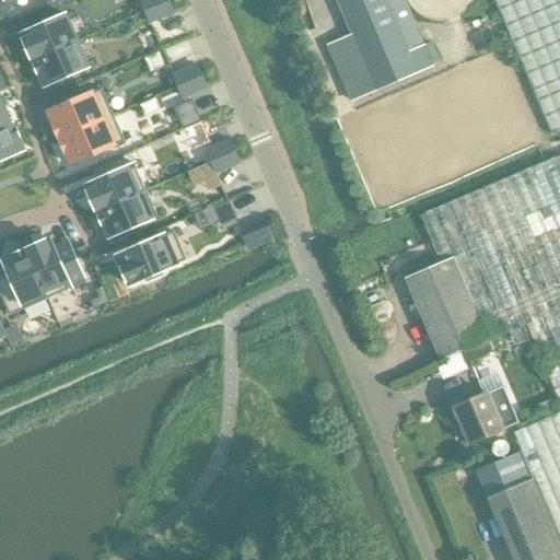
[(140,0),(146,11),(155,7),(168,1),(167,0),(140,0)]
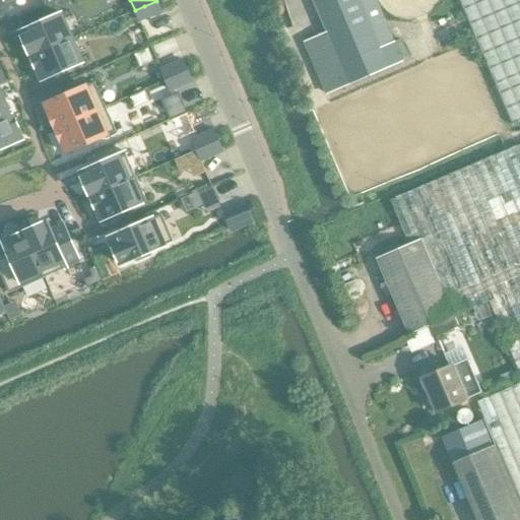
[(326,89),(401,59),(376,0),(313,0),(327,34),(307,42),(326,89)]
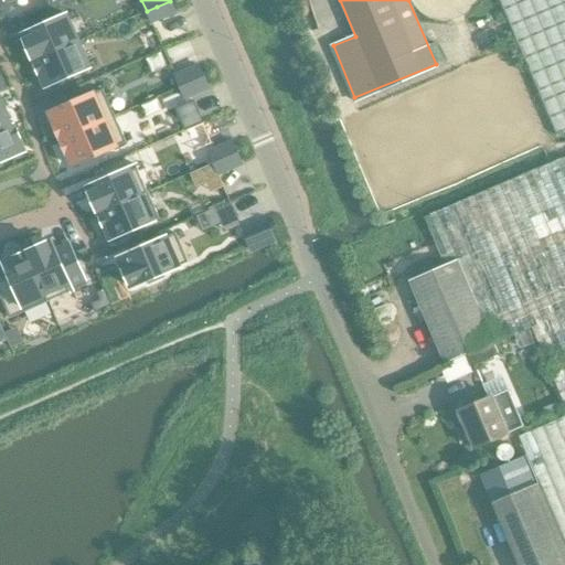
[(564,0),(499,0),(557,137),(564,132),(564,0)]
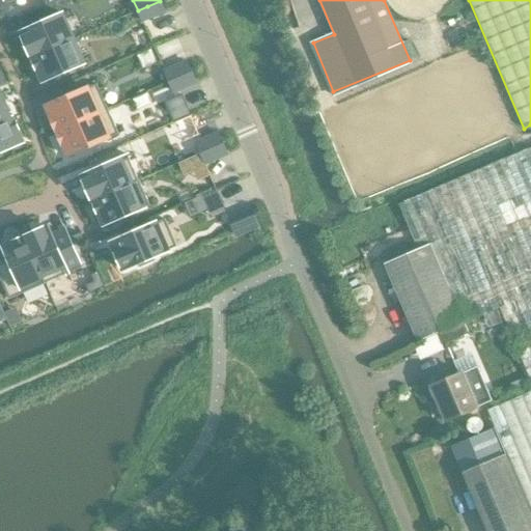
[(147,6),(138,10),(142,21),(151,17),(164,11),(160,1),(147,6)]
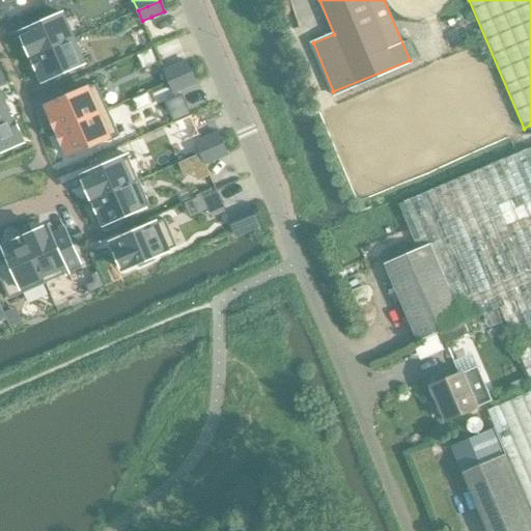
[(62,14),(20,32),(23,37),(22,38),(30,55),(31,57),(74,38),(62,14)]
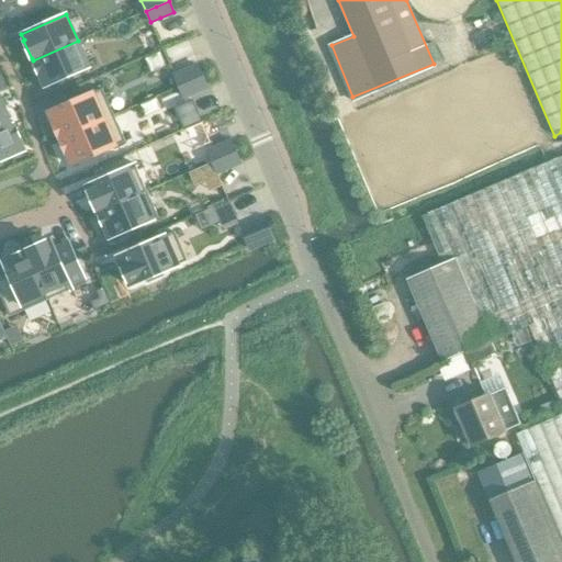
[(34,63),(30,65),(35,76),(38,75),(45,87),(89,67),(78,41),(33,60),(34,63)]
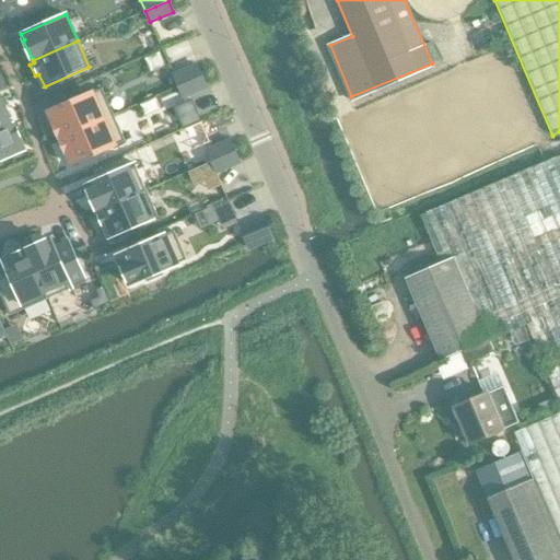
[(183,71),(174,76),(178,86),(187,82),(201,77),(197,66),(183,71)]
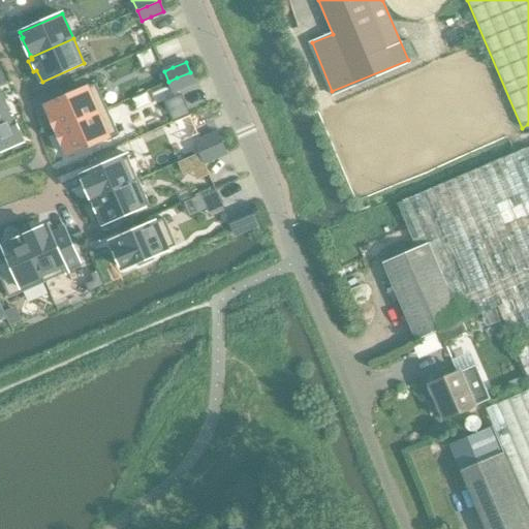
[(177,78),(168,82),(174,92),(182,88),(194,83),(190,72),(177,78)]
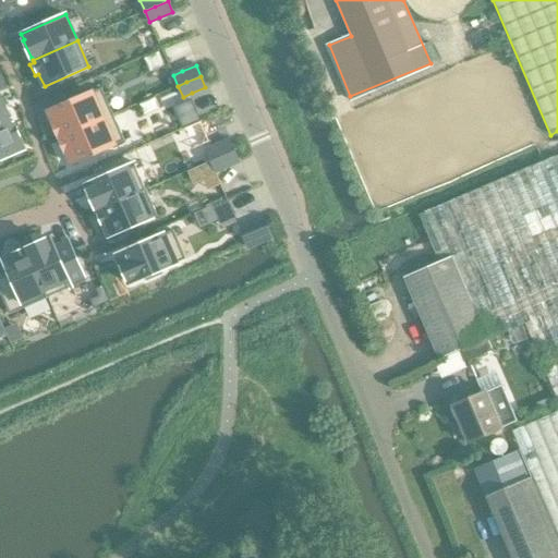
[(101,88),(48,111),(59,138),(113,114),(101,88)]
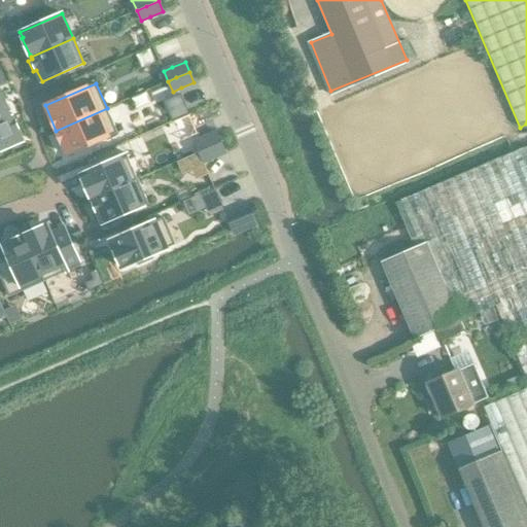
[(173,120),(188,113),(180,95),(165,102),(173,120)]
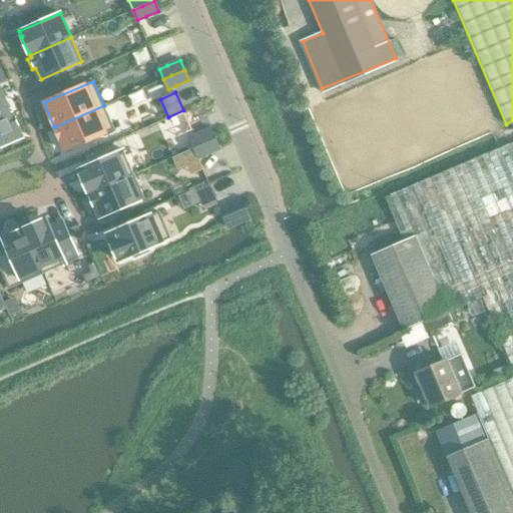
[(1,93),(0,93),(0,119),(13,114),(12,113),(10,114),(1,93)]
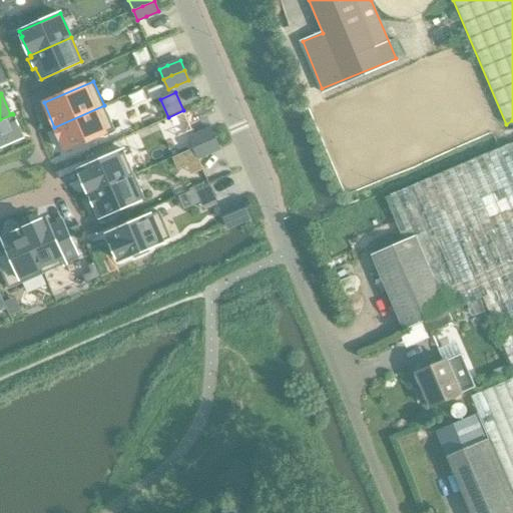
[(104,105),(54,127),(65,151),(114,129),(104,105)]
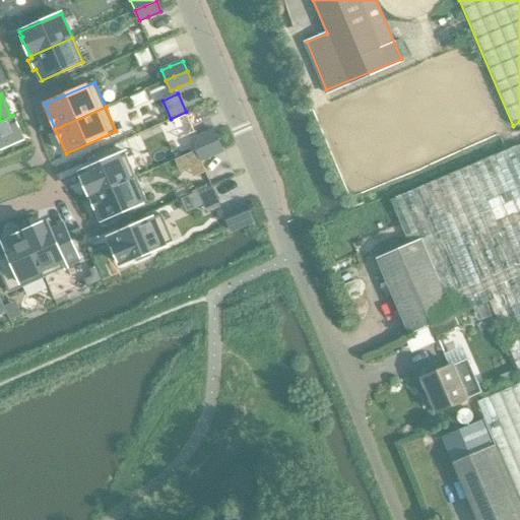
[(13,116),(0,121),(0,148),(23,139),(13,116)]
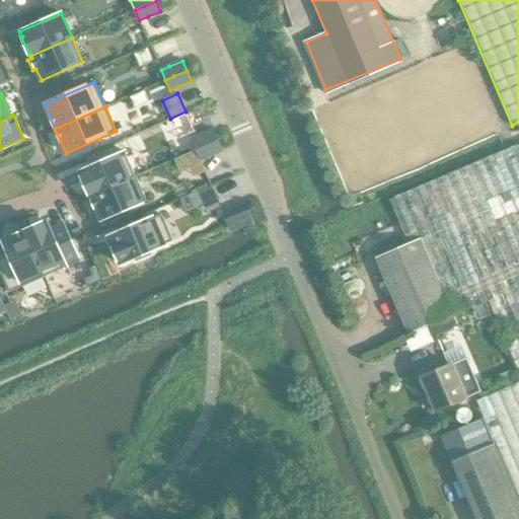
[(200,136),(192,140),(196,150),(204,146),(217,141),(213,131),(200,136)]
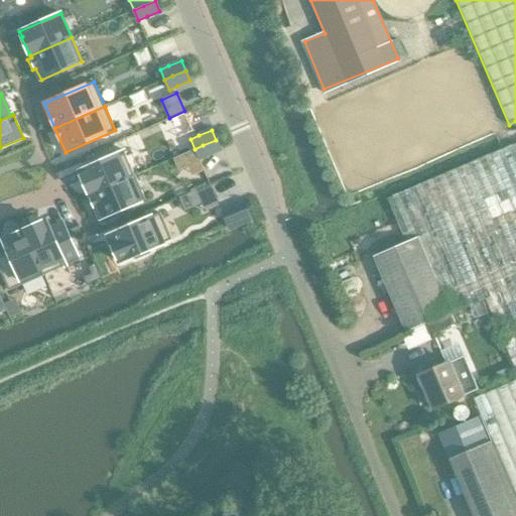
[(203,145),(195,149),(200,159),(207,155),(221,150),(216,140),(203,145)]
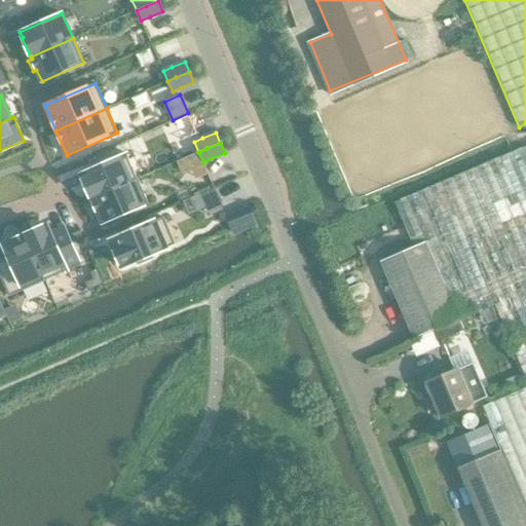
[(525,146),(395,203),(412,249),(380,262),(414,339),(431,332),(437,343),(464,331),(459,318),(494,304),(525,378),(525,146)]
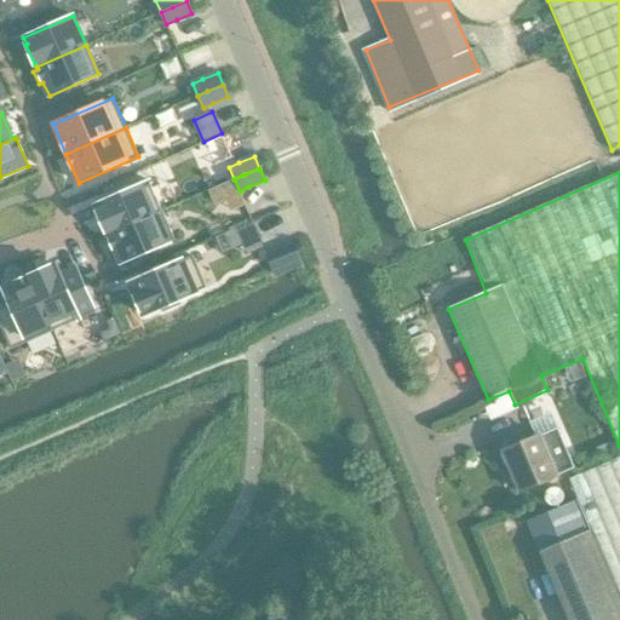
[(149,182),(95,205),(98,212),(97,212),(107,233),(107,231),(108,235),(162,211),(149,182)]
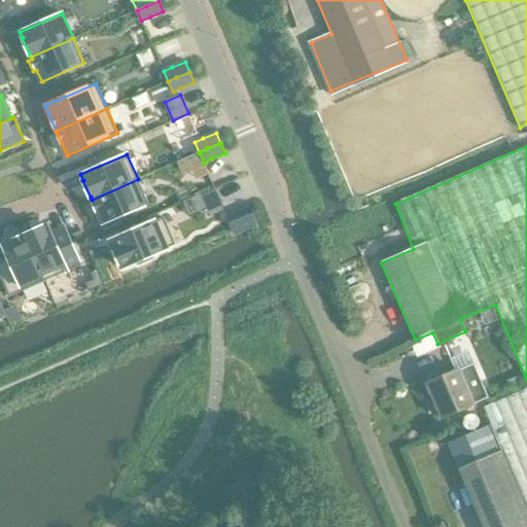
[(93,201),(89,203),(94,214),(97,213),(102,224),(148,204),(138,179),(92,200),(93,201)]
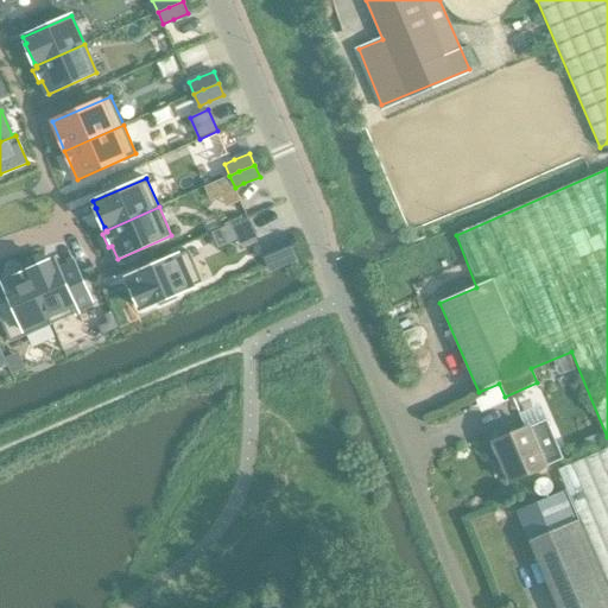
[(272,247),(263,252),(267,261),(268,263),(276,260),(277,259),(292,252),(287,240),(272,247)]
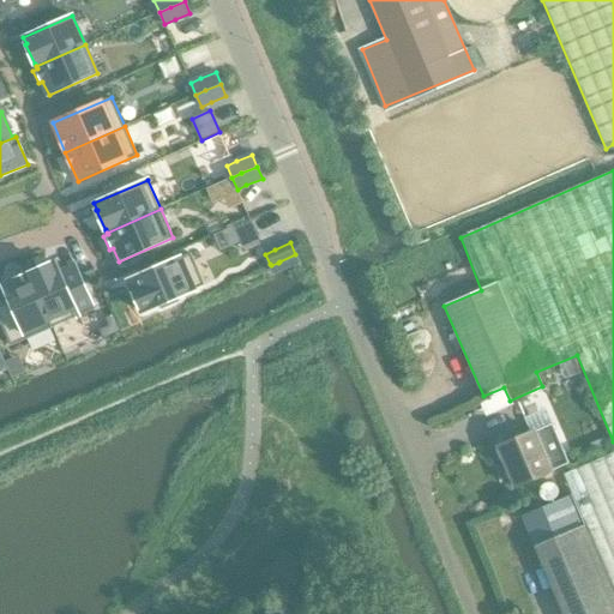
[(191,253),(128,281),(134,293),(133,293),(140,308),(143,312),(160,305),(161,309),(179,301),(178,296),(204,284),(191,253)]
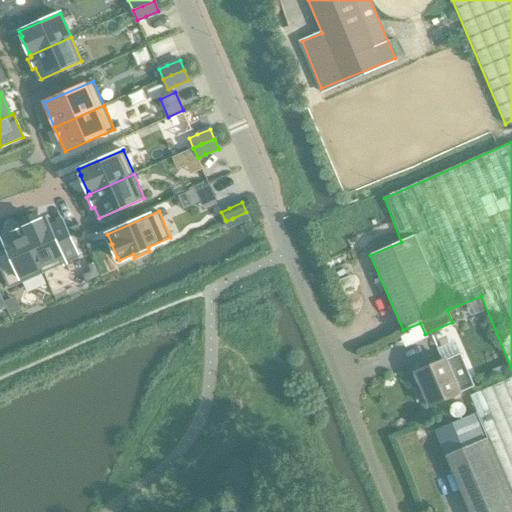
[(39,215),(23,223),(25,227),(24,228),(44,273),(78,257),(65,226),(52,231),(49,225),(46,218),(42,220),(41,220),(39,215)]
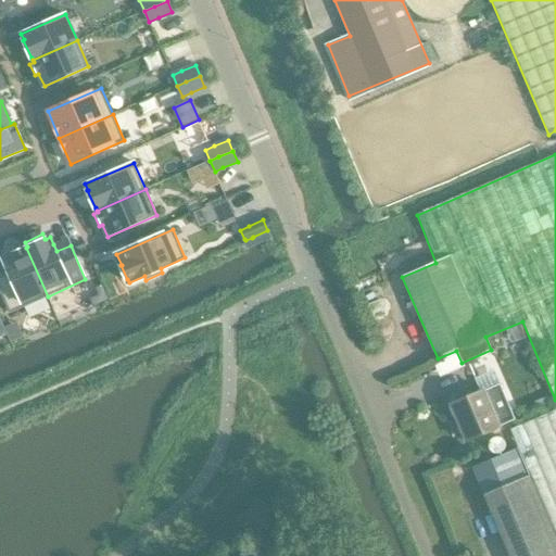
[(9,272),(0,275),(0,291),(10,313),(48,297),(26,248),(2,257),(9,272)]
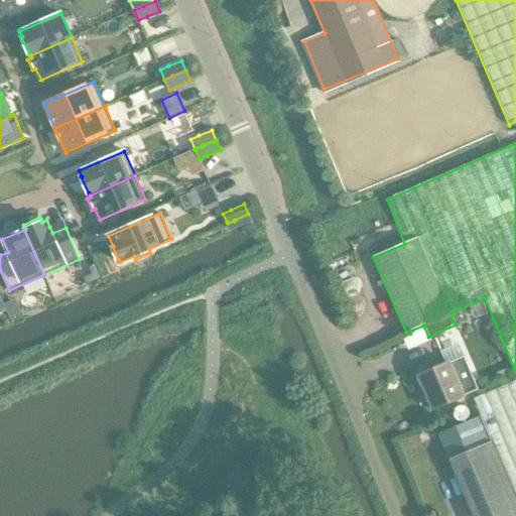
[(95,280),(92,273),(84,276),(87,284),(95,280)]
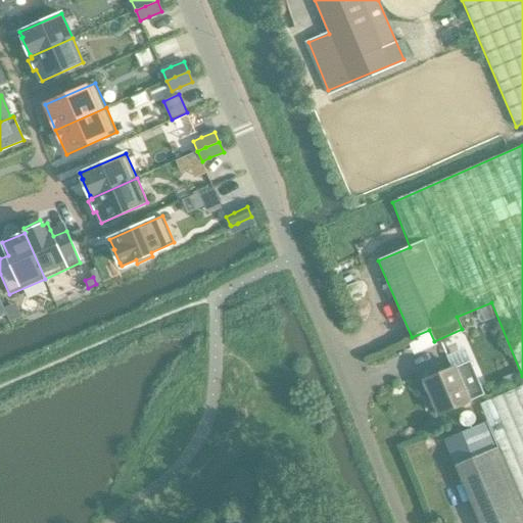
[(440,415),(471,401),(471,400),(484,394),(471,363),(457,368),(456,367),(425,380),(440,415)]
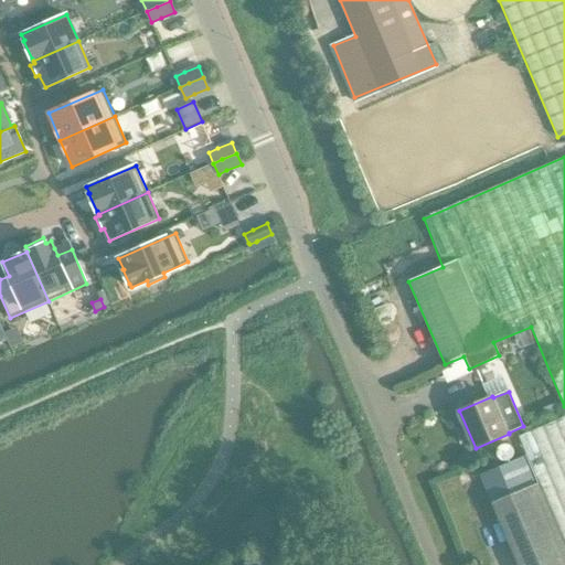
[(544,408),(548,419),(561,414),(556,403),(544,408)]
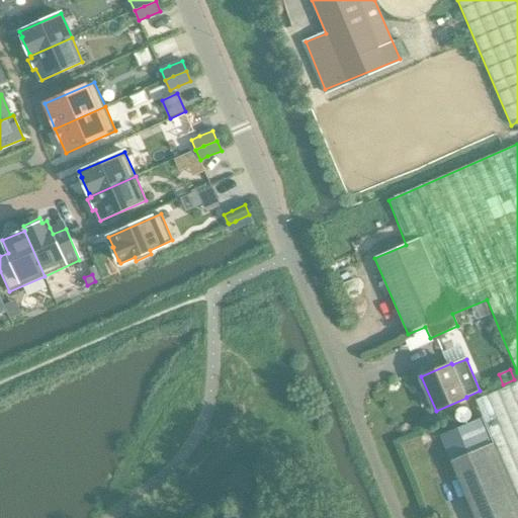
[(517,517),(517,381),(476,400),(482,418),(440,435),(475,517),(517,517)]
